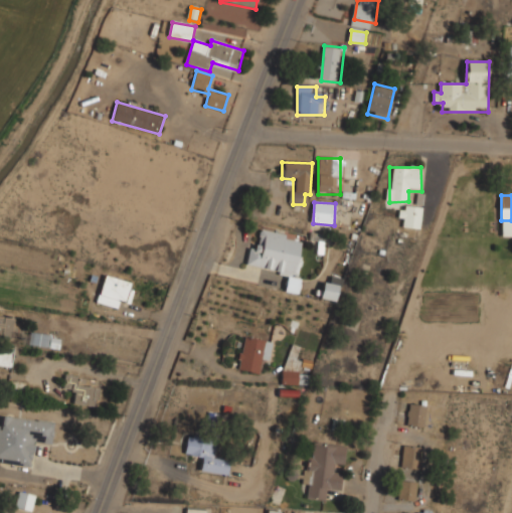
[(421,206),(399,206),(399,228),(421,228),(421,206)]
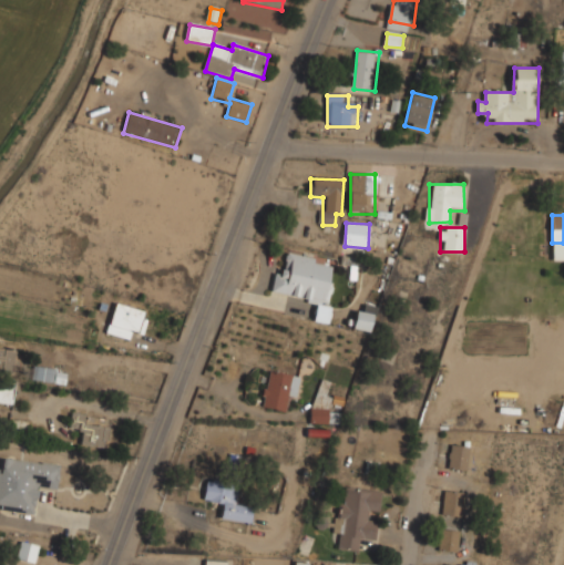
[(336,264),(291,255),(287,274),(277,271),(273,294),(319,302),(315,320),(328,324),(331,308),(327,307),(336,264)]
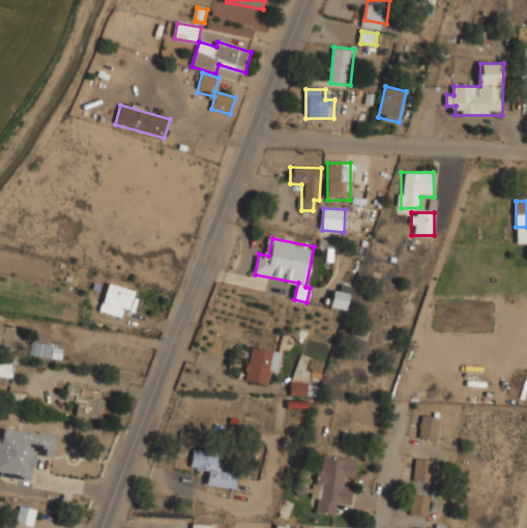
[(124,310),(137,313),(143,291),(108,282),(99,312),(122,318),(124,310)]
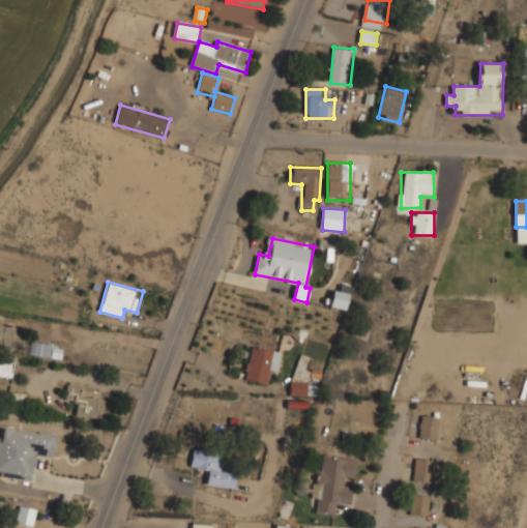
[(353,289),(337,284),(330,306),(347,312),(353,289)]
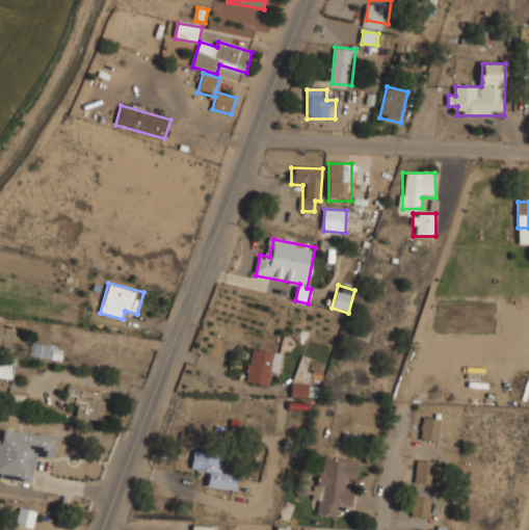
[(62,362),(63,348),(32,344),(30,358),(62,362)]
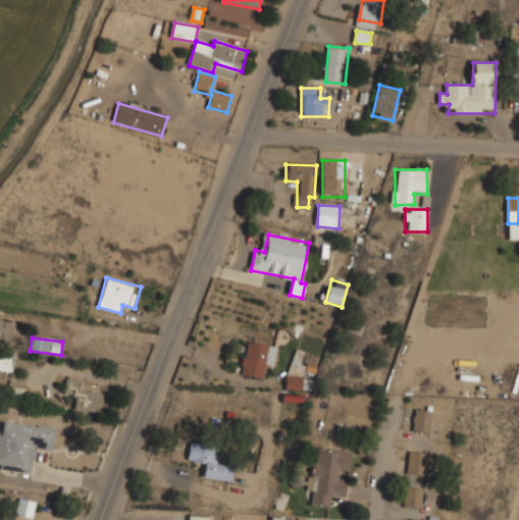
[(265,378),(269,345),(247,343),(243,375),(265,378)]
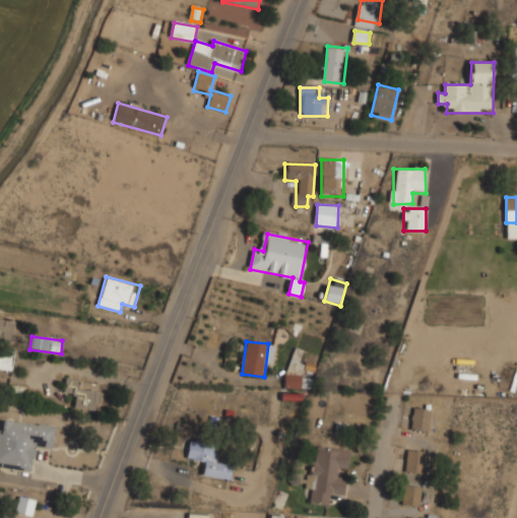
[(13,353),(0,350),(0,370),(10,372),(13,353)]
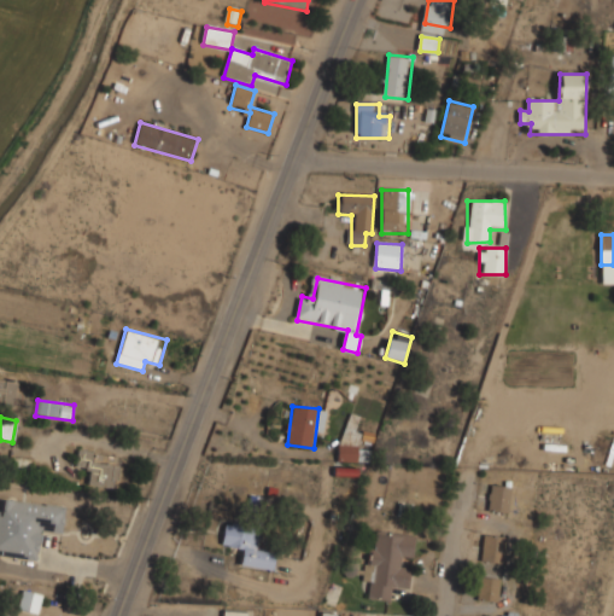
[(360,417),(344,417),(343,464),(360,464),(361,434),(360,434),(360,417)]
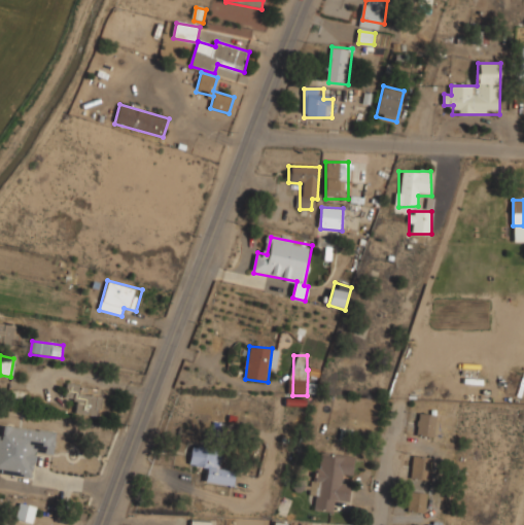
[(65,399),(76,401),(74,412),(99,418),(104,395),(68,387),(65,399)]
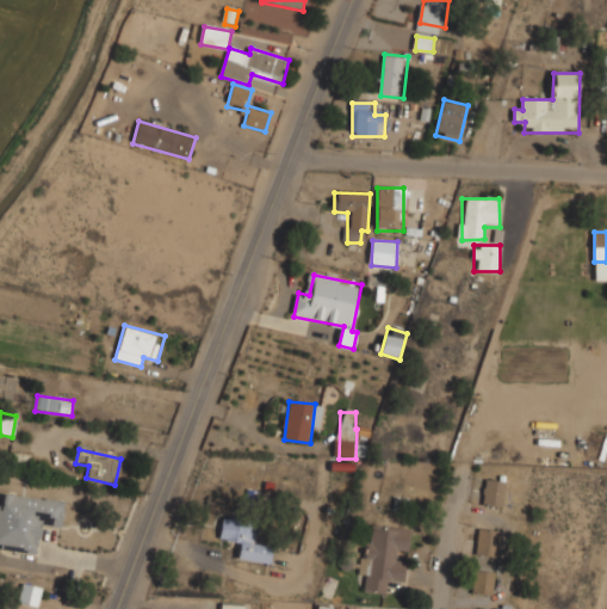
[(503,508),(506,481),(485,480),(483,506),(503,508)]
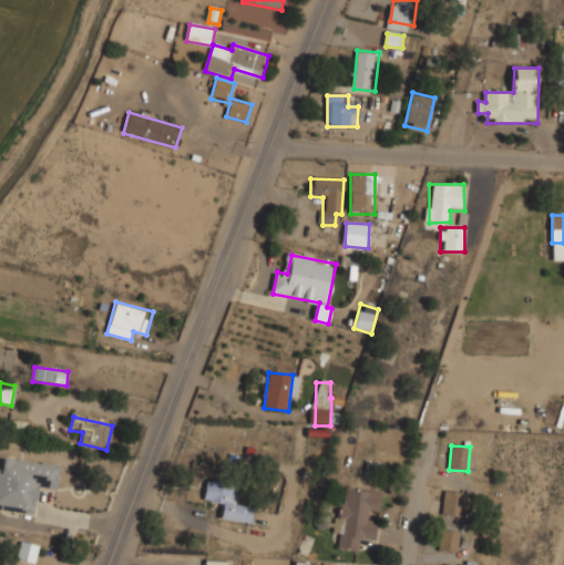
[(0,511),(38,515),(40,490),(60,491),(62,464),(0,456),(0,511)]
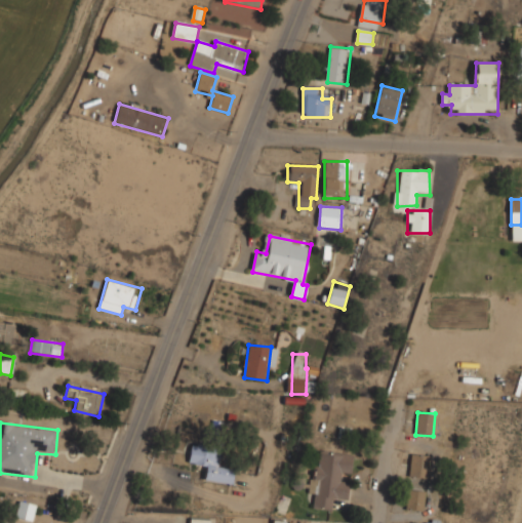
[(205,480),(233,486),(236,469),(219,466),(223,451),(193,445),(189,465),(207,468),(205,480)]
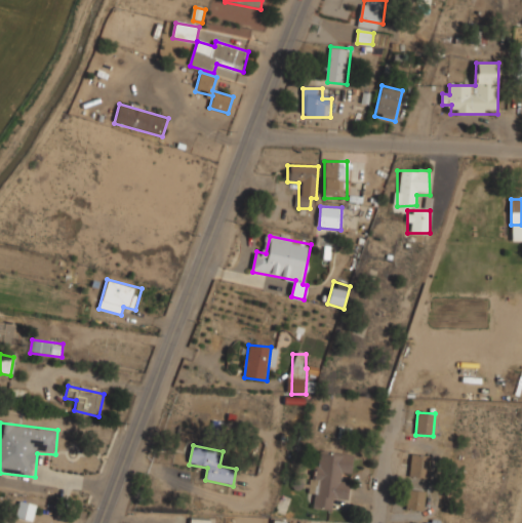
[(355,454),(322,451),(321,464),(313,463),(310,497),(317,498),(316,510),(335,512),(336,500),(349,501),(351,484),(342,484),(342,476),(353,477),(355,454)]
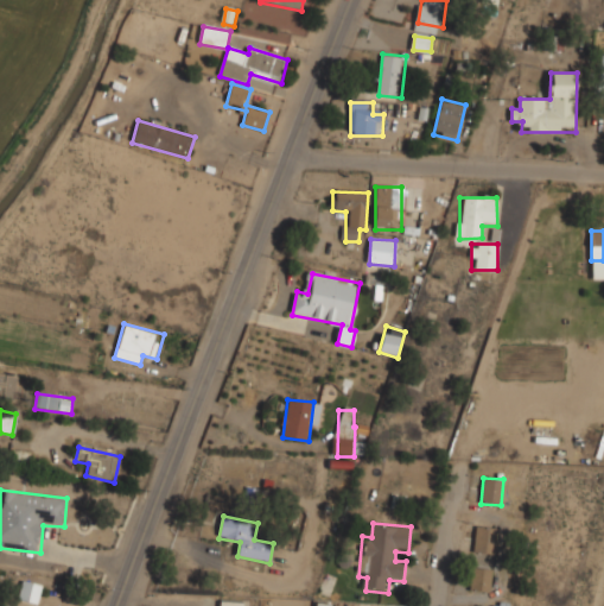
[(497,526),(478,525),(477,555),(496,555),(497,526)]
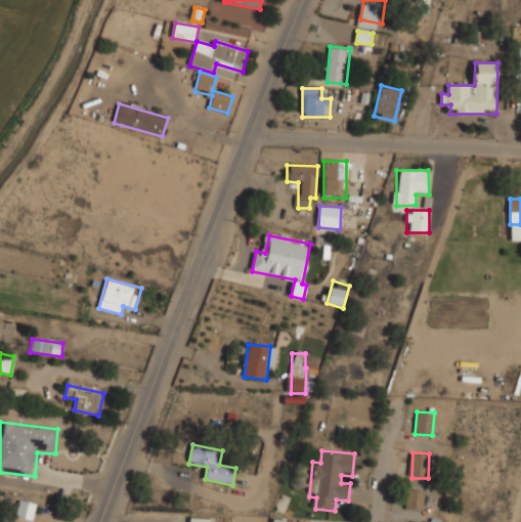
[(424,512),(426,491),(407,489),(405,511),(424,512)]
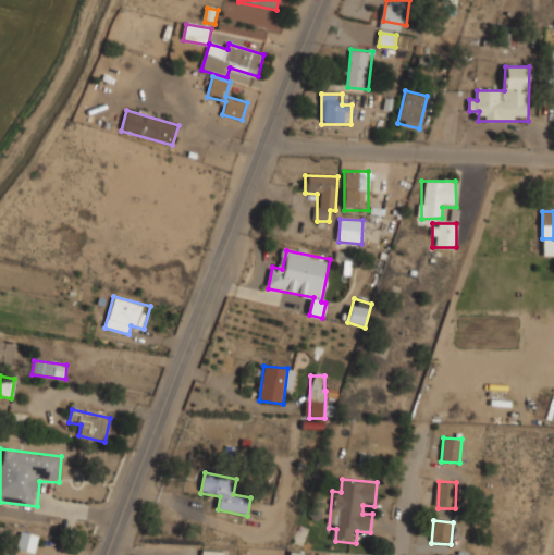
[(40,537),(22,532),(16,550),(32,554),(35,554),(40,537)]
